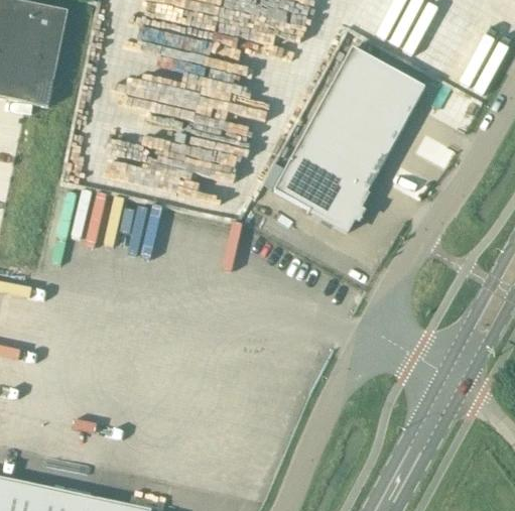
[(69,10),(23,0),(0,0),(0,95),(49,106),(69,10)]
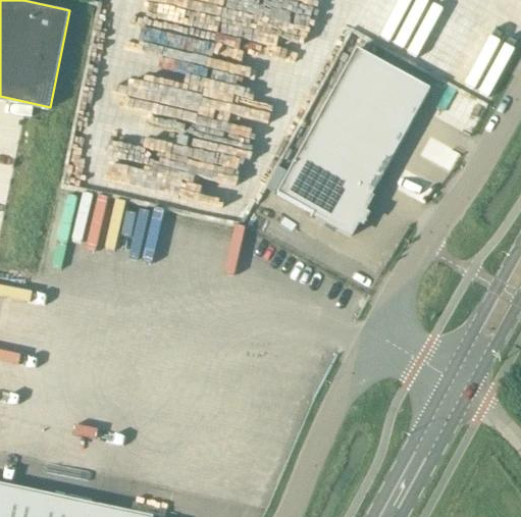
[(98,0),(94,33),(170,44),(175,11),(98,0)]
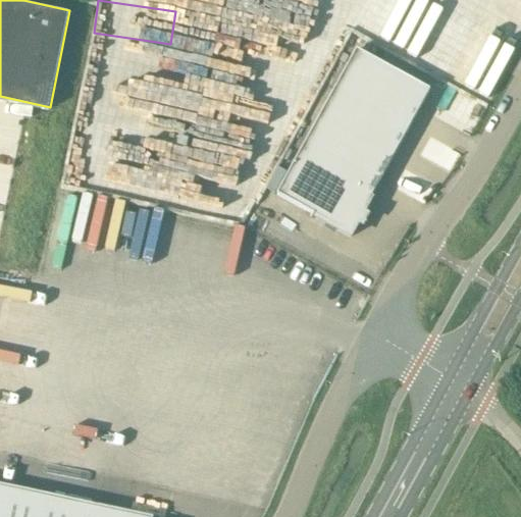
[(431,87),(358,46),(278,191),(315,211),(314,212),(352,233),(372,195),(371,195),(431,87)]
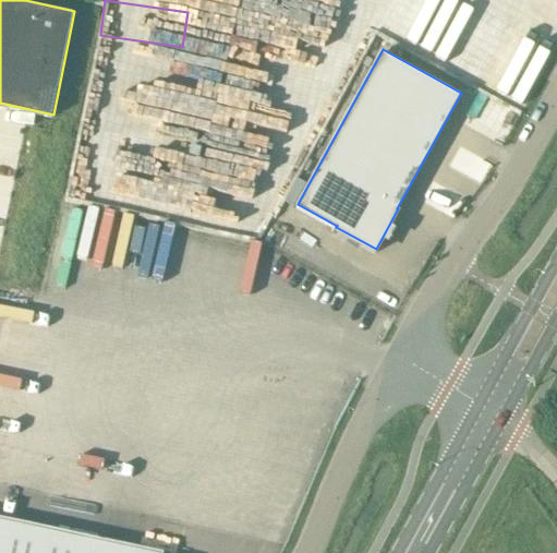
[(508,98),(523,103),(532,77),(517,73),(508,98)]
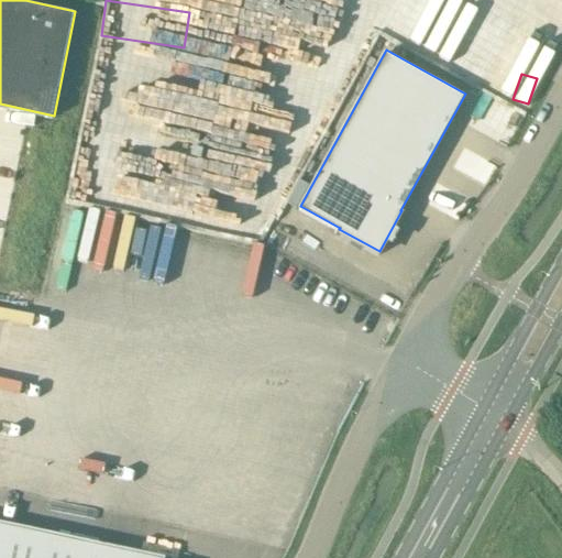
[(46,194),(29,272),(46,276),(52,253),(66,256),(67,254),(85,258),(98,204),(80,200),(74,231),(63,229),(69,198),(46,194)]
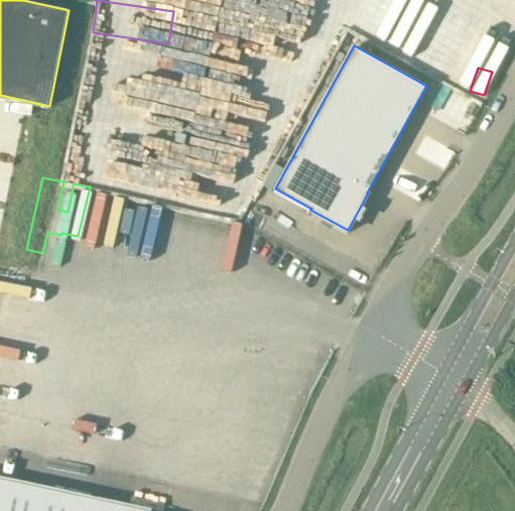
[(92,188),(86,238),(98,239),(104,189),(92,188)]
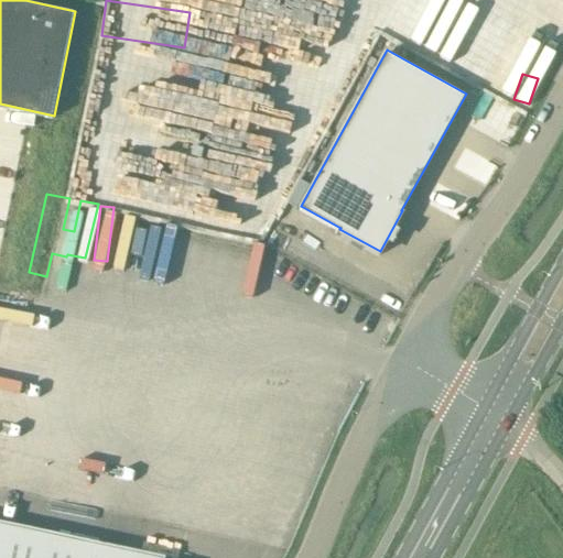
[(183,275),(191,222),(122,212),(115,265),(183,275)]
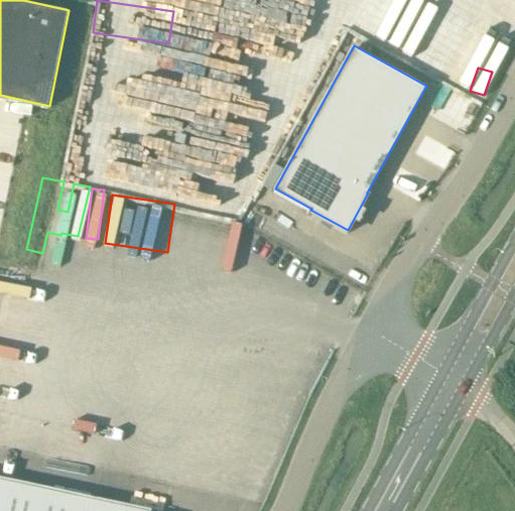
[(167,510),(0,475),(0,510),(167,510)]
